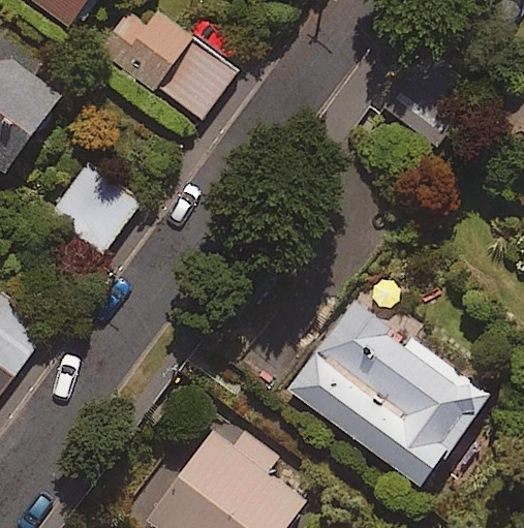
[(30,0),(70,29),(91,0),(30,0)]
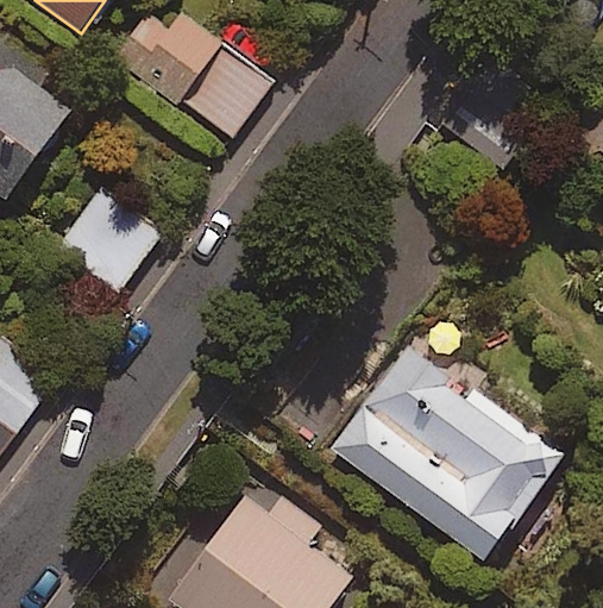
[(150,0),(113,48),(230,139),(274,83),(167,0),(150,0)]
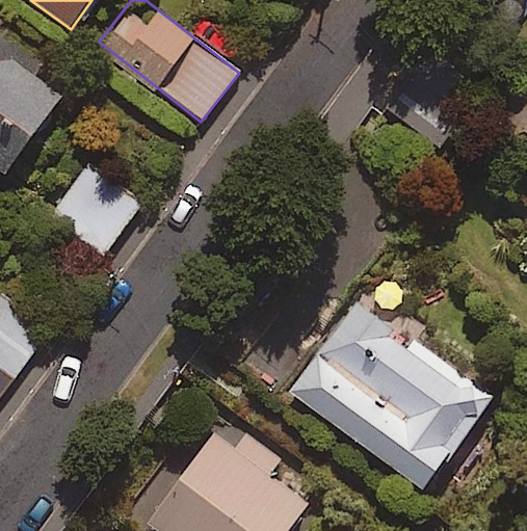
[(33,53),(0,30),(0,164),(11,173),(66,96),(24,67),(33,53)]
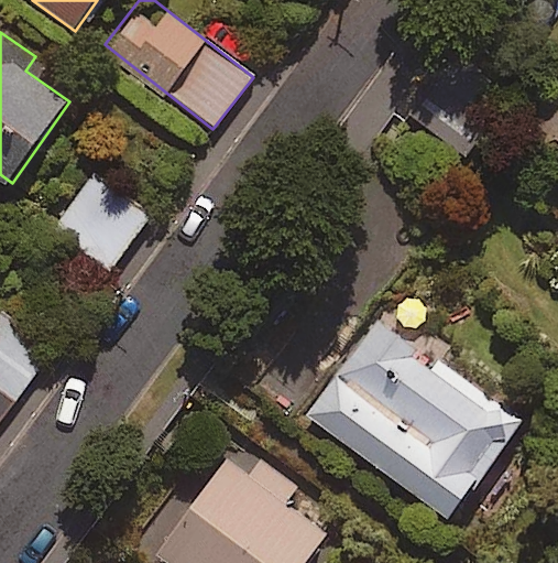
[(440,66),(409,112),(471,154),(502,108),(440,66)]
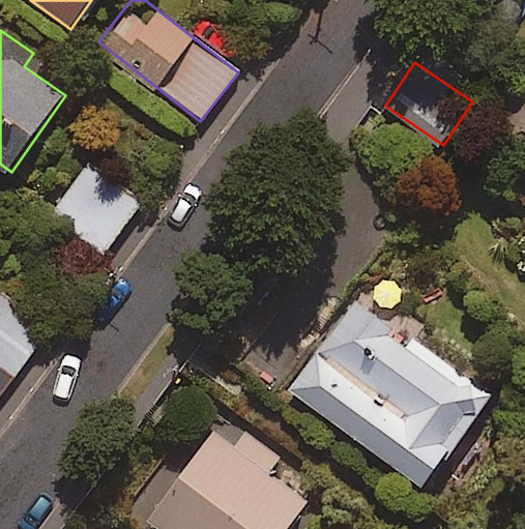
[(139,204),(86,165),(49,212),(101,253),(139,204)]
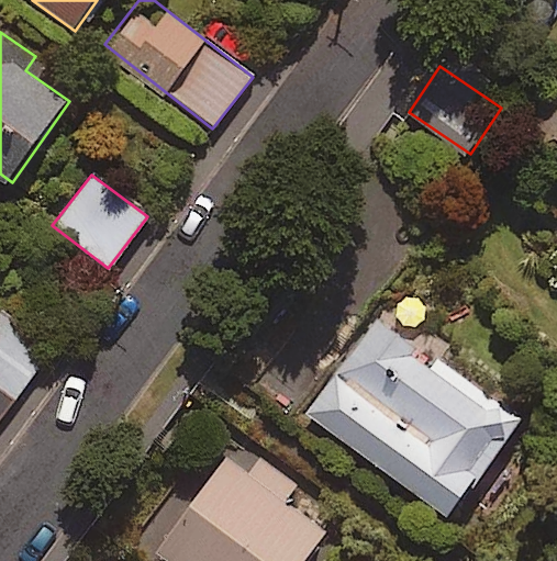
[(0,414),(51,349),(0,310),(0,414)]
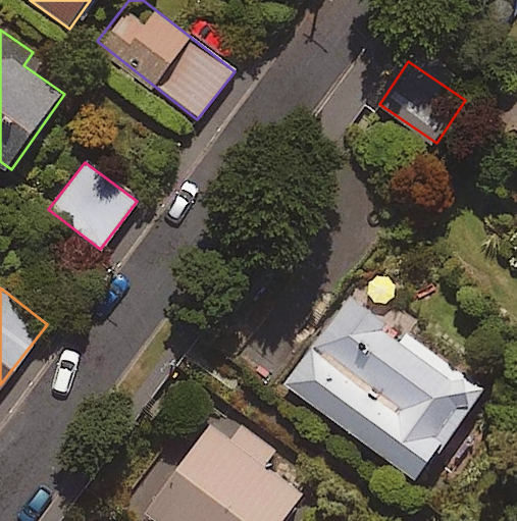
[(484,391),(347,294),(282,384),(419,482),(484,391)]
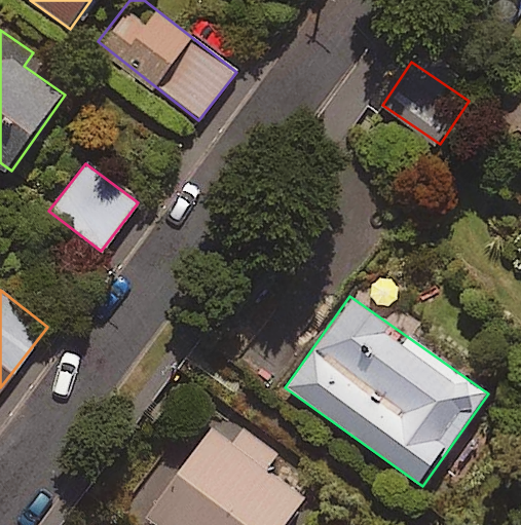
[(145,520),(151,524),(290,524),(308,500),(269,473),(282,456),(221,413),(145,520)]
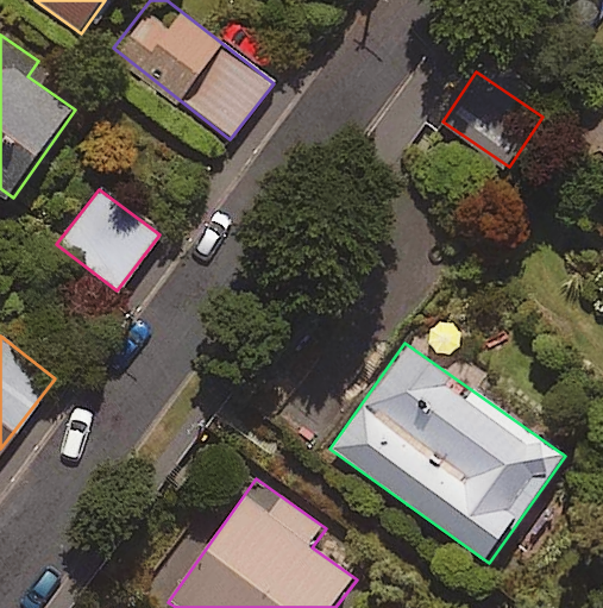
All buildings are outlined.
